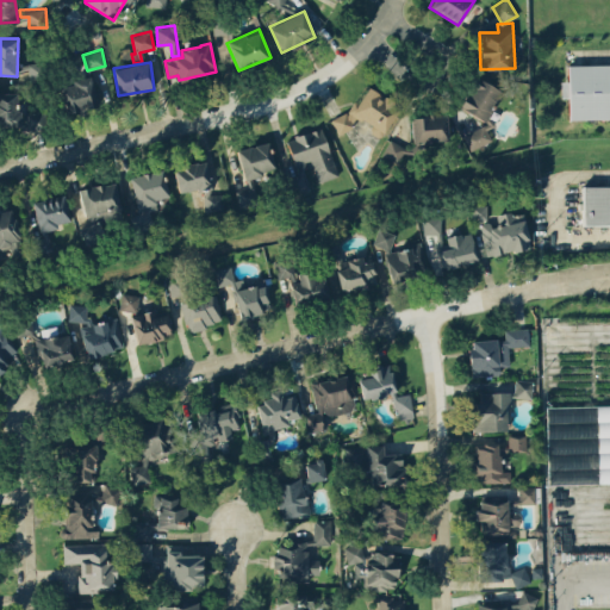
[(36,63),(27,63),(30,80),(38,79),(36,63)]
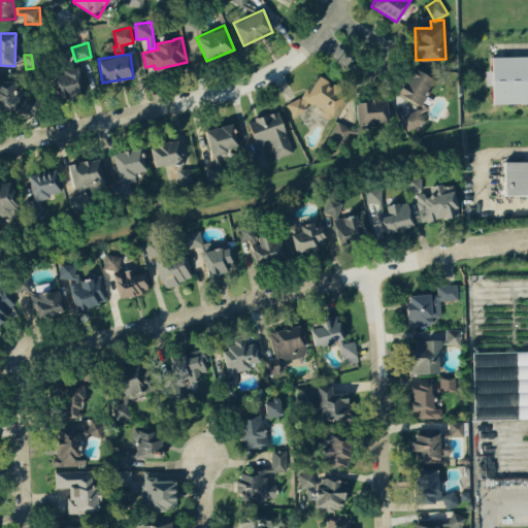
[(527,101),(527,55),(491,56),(492,70),(485,70),(486,83),(491,83),(492,102),(527,101)]
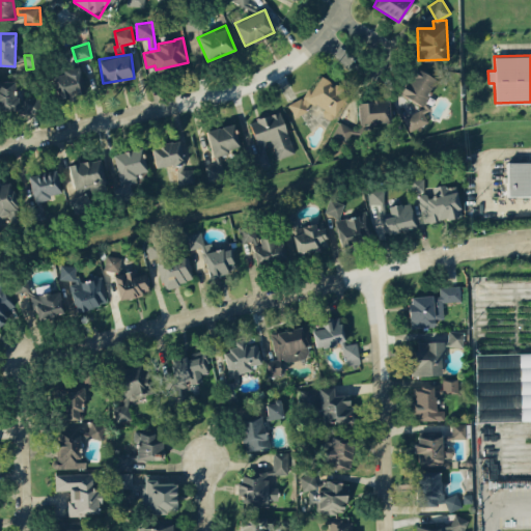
[(57,98),(86,92),(80,65),(62,70),(63,74),(53,76),(57,98)]
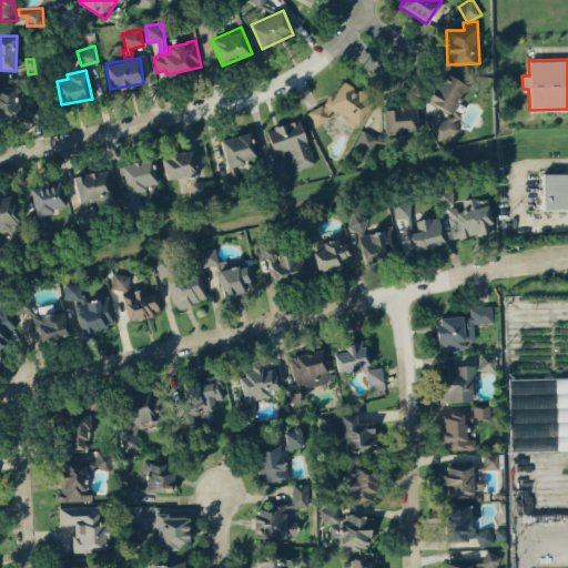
[(437,140),(458,131),(453,120),(459,117),(455,108),(467,84),(442,71),(427,101),(454,114),(430,125),(437,140)]
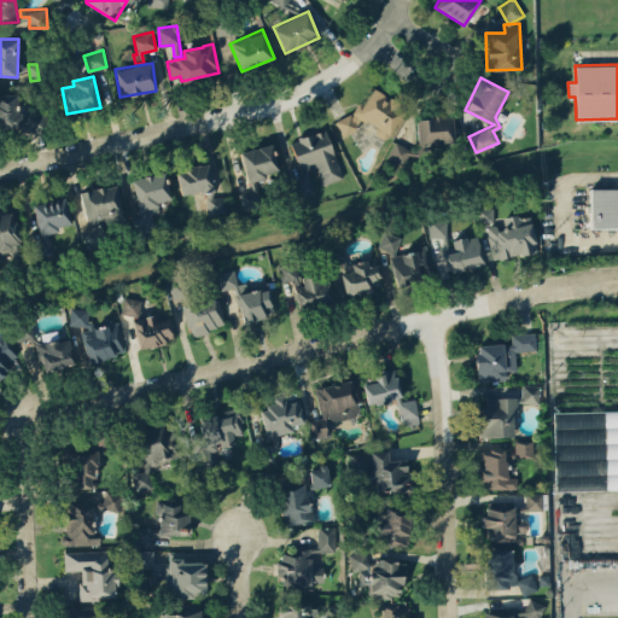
[(342,130),(350,135),(360,117),(377,128),(374,133),(385,140),(404,108),(368,86),(342,130)]
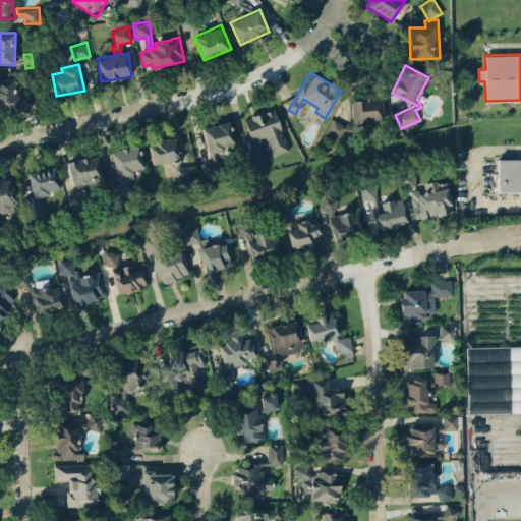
[(15,79),(0,79),(0,109),(16,109),(15,79)]
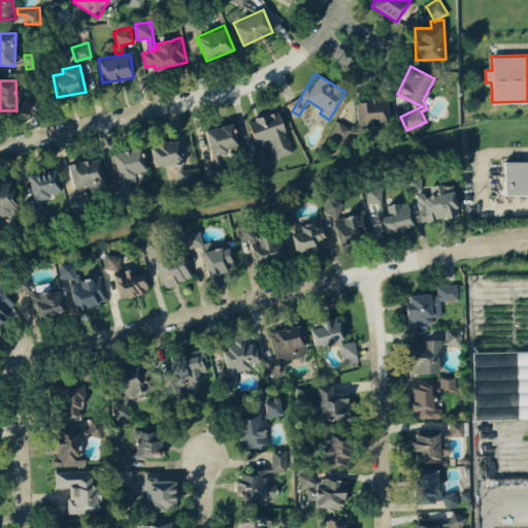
[(22,111),(38,111),(37,97),(22,97),(22,111)]
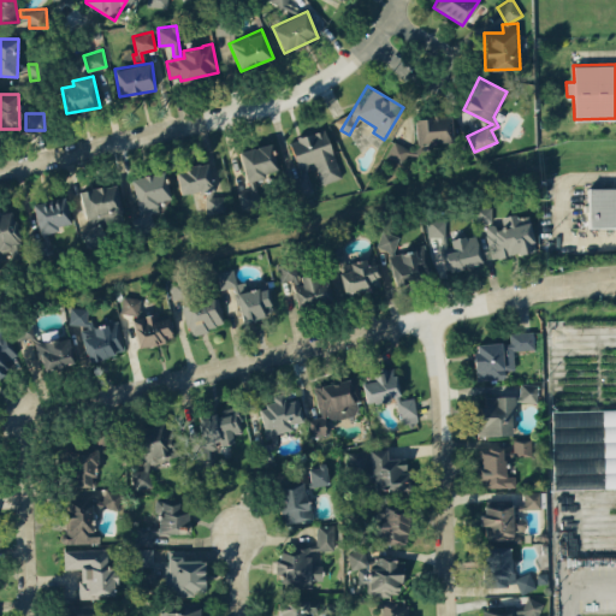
[(416,143),(452,142),(451,116),(415,117),(416,143)]
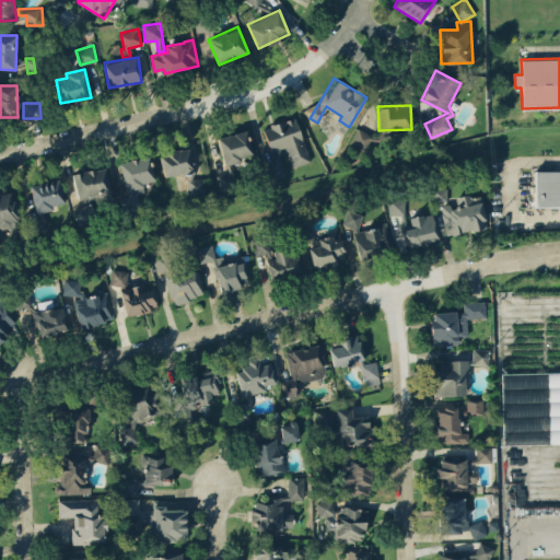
[(311,161),(295,116),(263,127),(273,158),(265,160),(270,177),(282,173),(277,155),(286,152),(292,167),(311,161)]
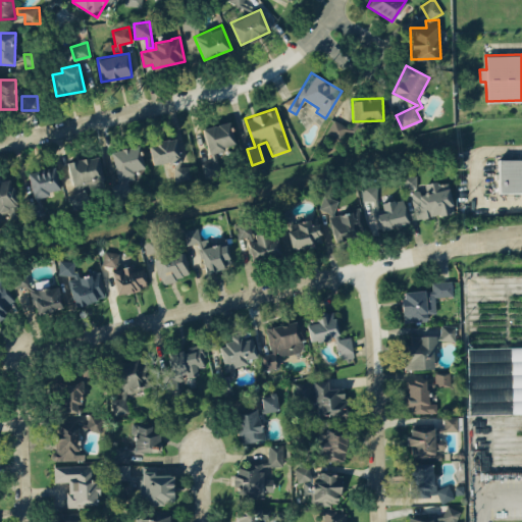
[(341,139),(348,126),(334,119),(327,132),(341,139)]
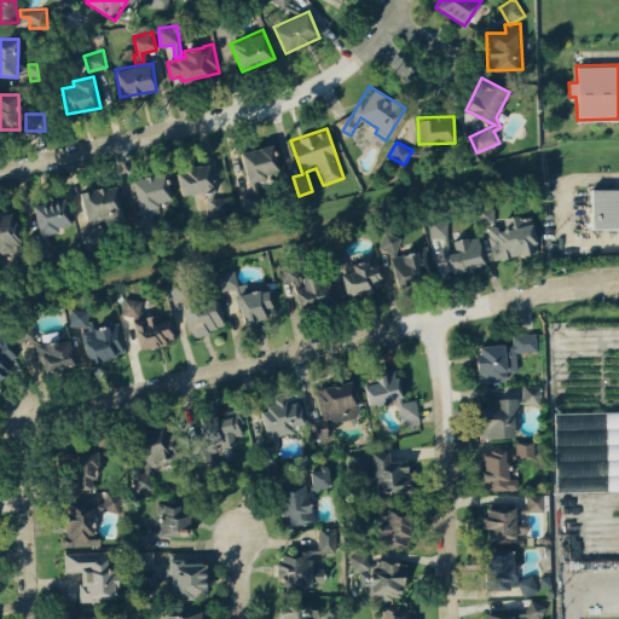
[(242,150),(246,179),(281,174),(276,145),(242,150)]
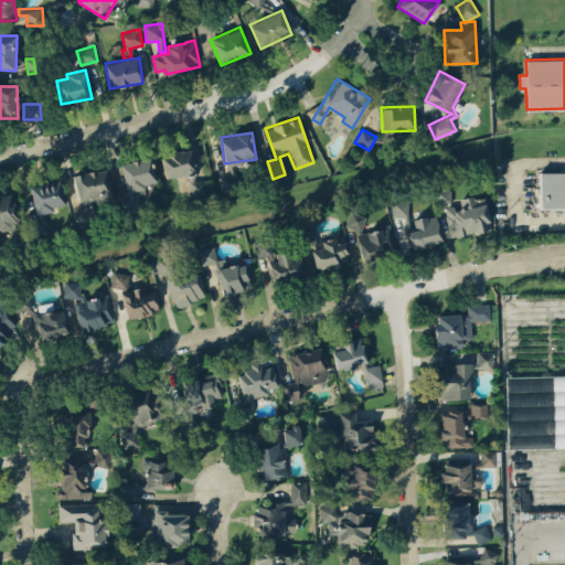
[(164,178),(195,174),(192,149),(161,152),(164,178)]
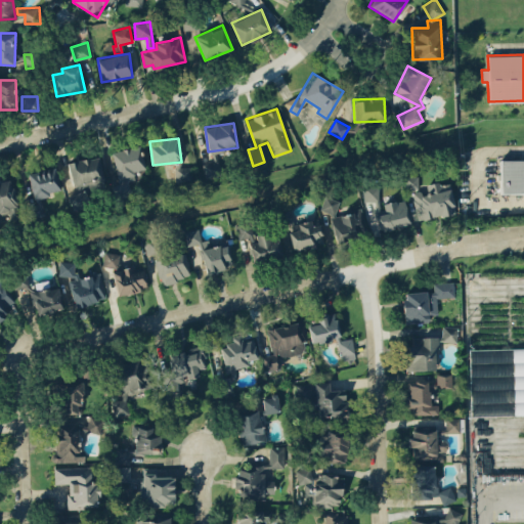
[(144,171),(141,146),(112,150),(116,175),(144,171)]
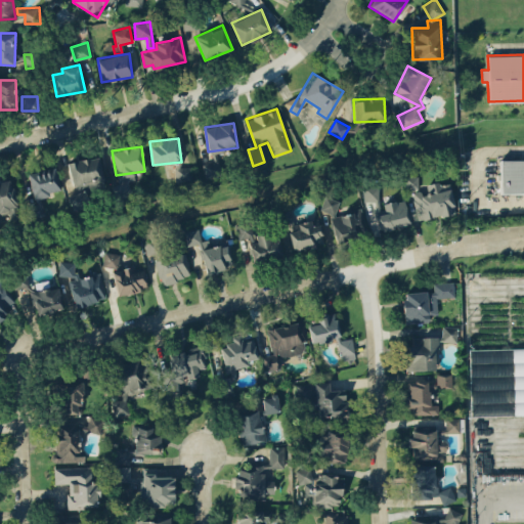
[(212,155),(213,162),(203,163),(205,177),(220,175),(217,154),(212,155)]
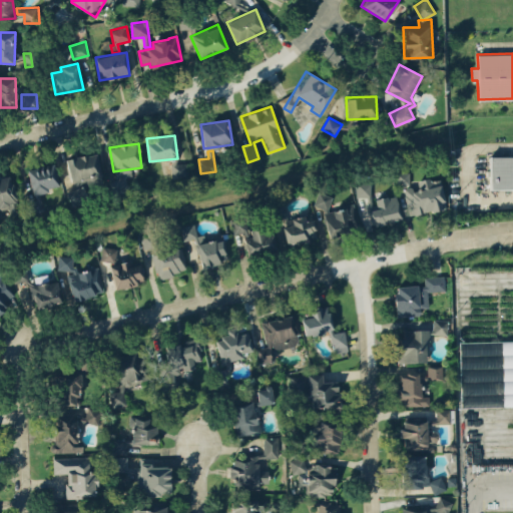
[(66,159),(72,183),(84,180),(85,186),(103,182),(95,151),(66,159)]
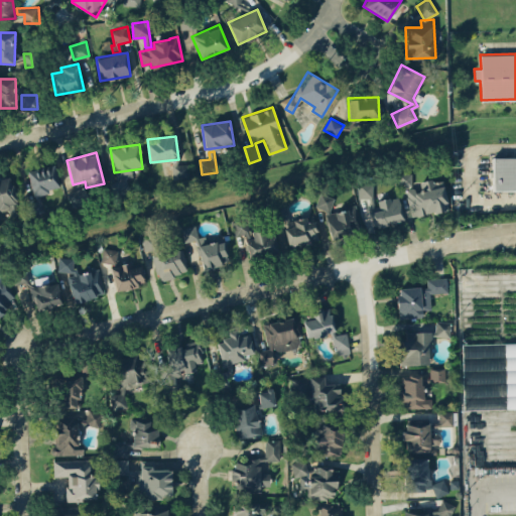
[(491,189),(515,189),(515,156),(491,156),(491,189)]
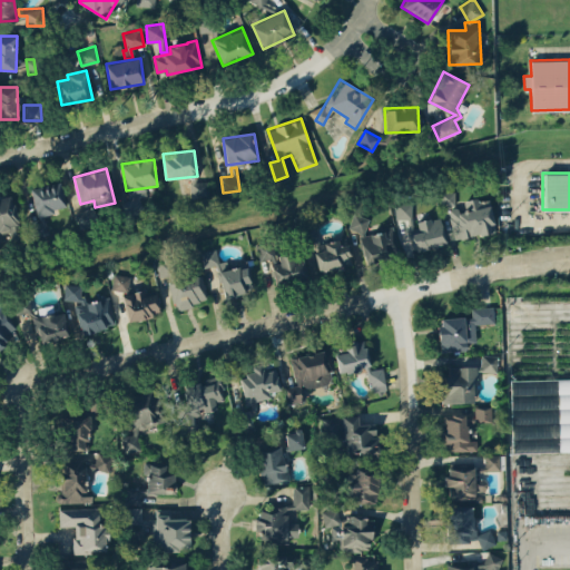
[(30,189),(39,222),(29,224),(33,239),(50,235),(45,215),(53,213),(52,209),(67,206),(60,182),(30,189)]
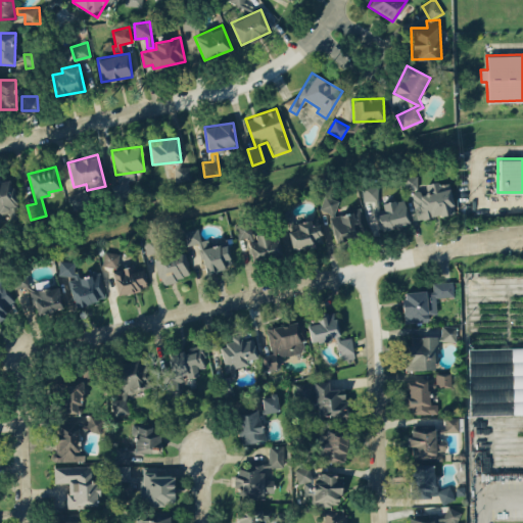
[(177,180),(192,180),(192,167),(177,168),(177,180)]
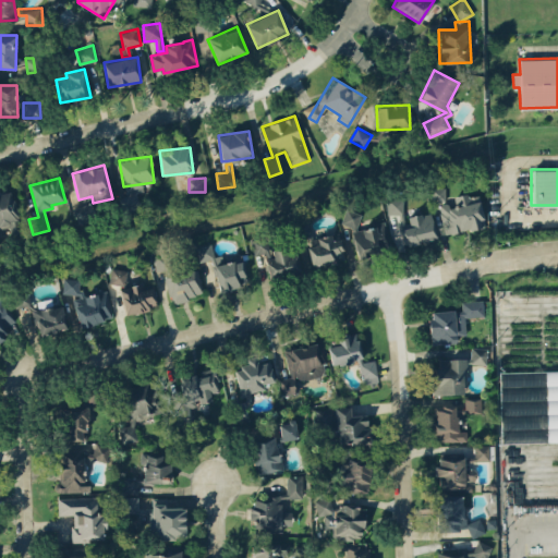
[(132,186),(116,195),(124,213),(141,204),(132,186)]
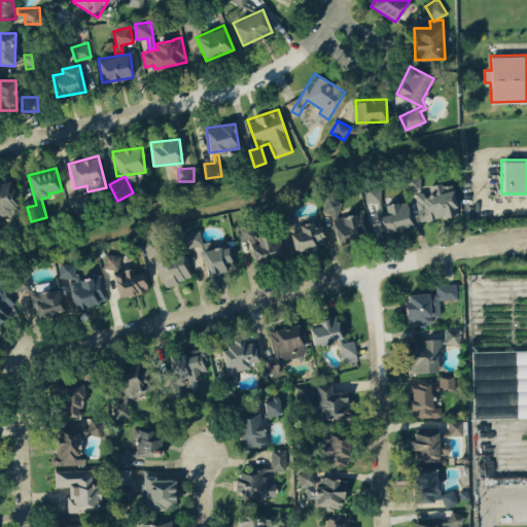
[(407,177),(407,189),(422,190),(422,177),(407,177)]
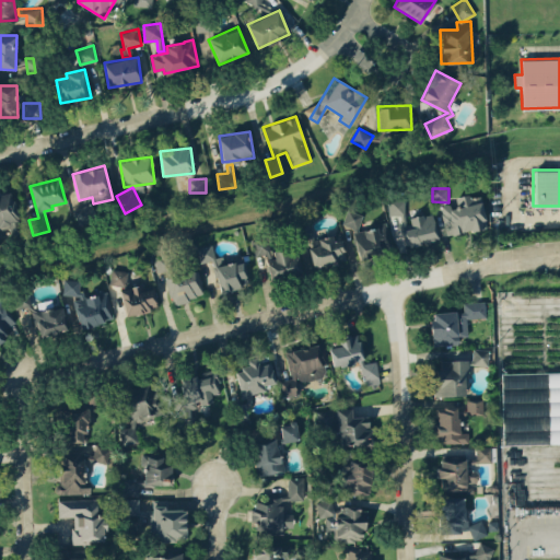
[(0,228),(1,236),(21,233),(14,194),(0,195),(0,228)]
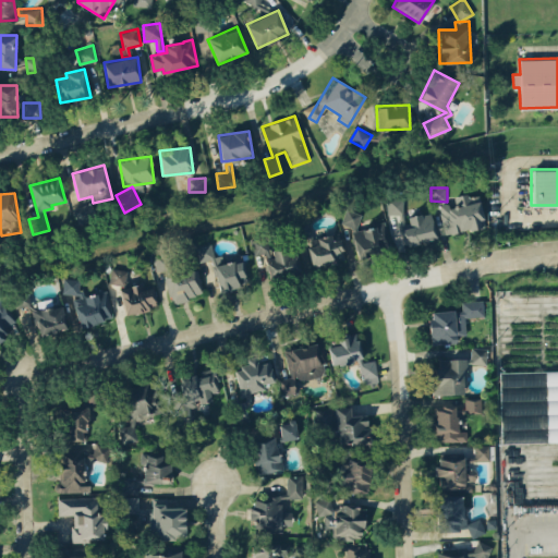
[(445,234),(487,227),(481,193),(452,197),(453,202),(439,204),(445,234)]
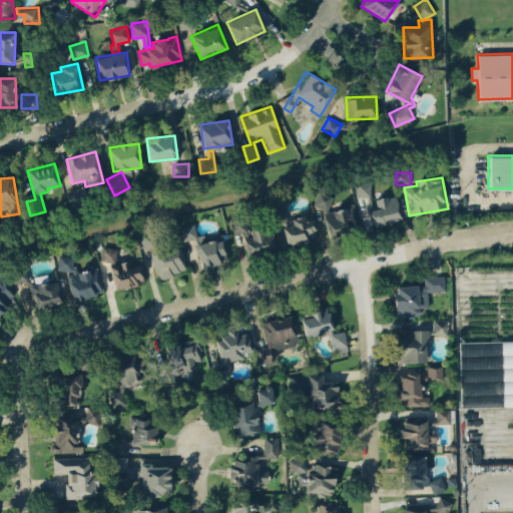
[(373,196),(372,182),(356,182),(356,196),(373,196)]
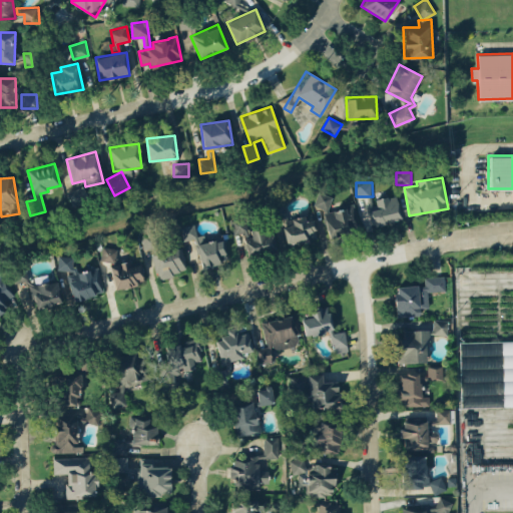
[(66,192),(72,206),(88,199),(82,185),(66,192)]
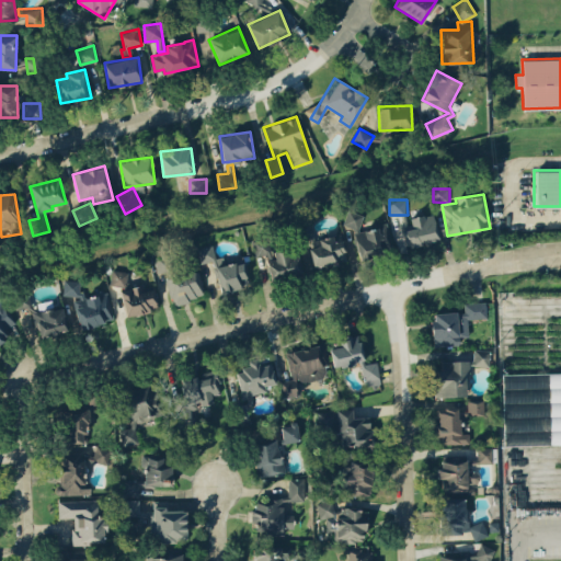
[(343,227),(359,229),(363,214),(346,210),(343,227)]
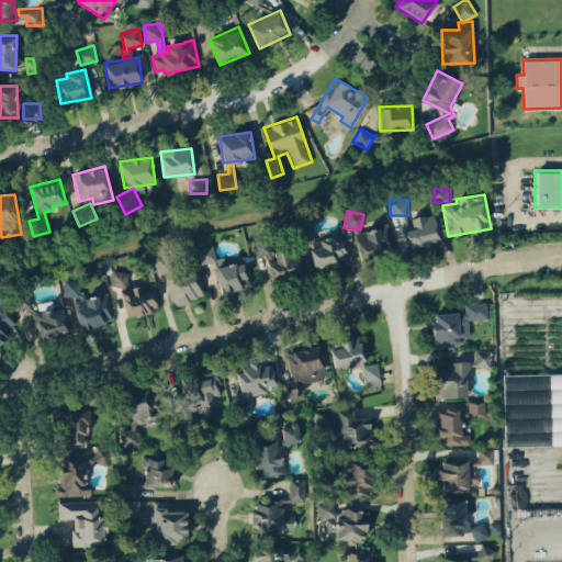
[(407,247),(441,239),(435,213),(411,218),(413,228),(403,231),(407,247)]
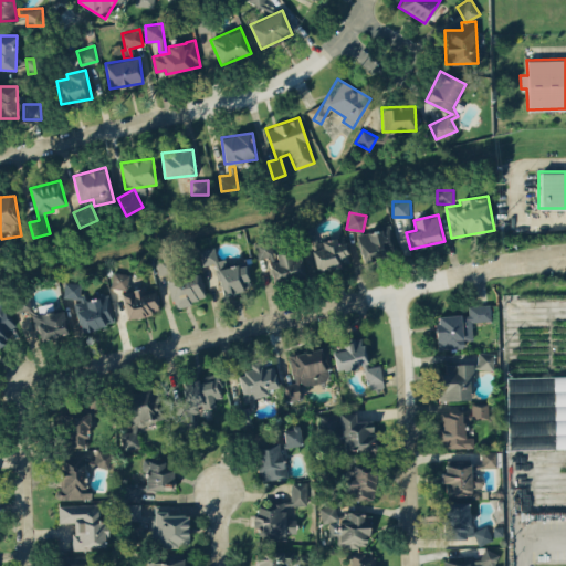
[(357,236),(365,262),(397,252),(389,226),(357,236)]
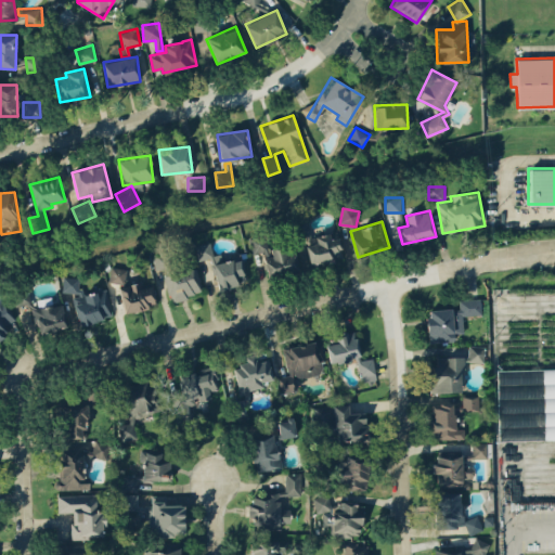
[(309,265),(343,259),(339,231),(314,234),(315,243),(306,244),(309,265)]
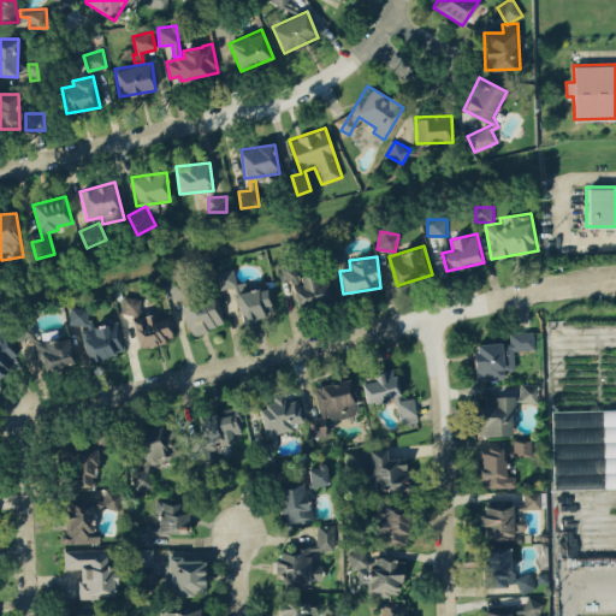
[(278,262),(279,282),(297,279),(295,260),(278,262)]
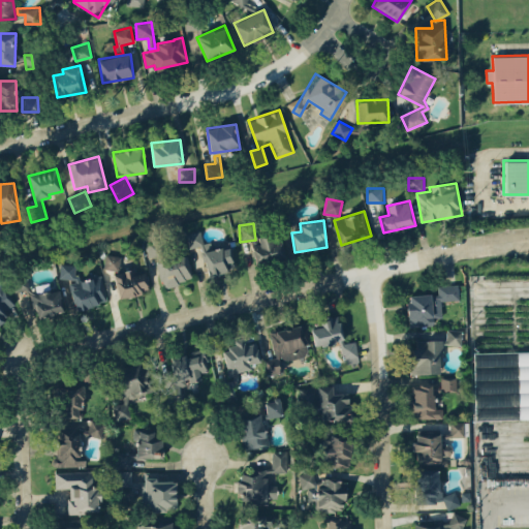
[(208,274),(236,270),(231,243),(204,247),(200,231),(186,234),(188,248),(203,246),(208,274)]
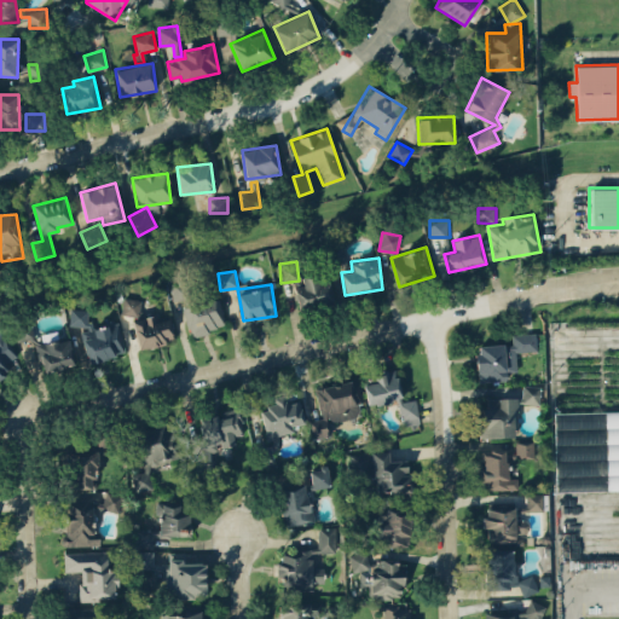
[(302,285),(295,285),(299,307),(335,302),(331,279),(317,282),(316,275),(301,276),(302,285)]
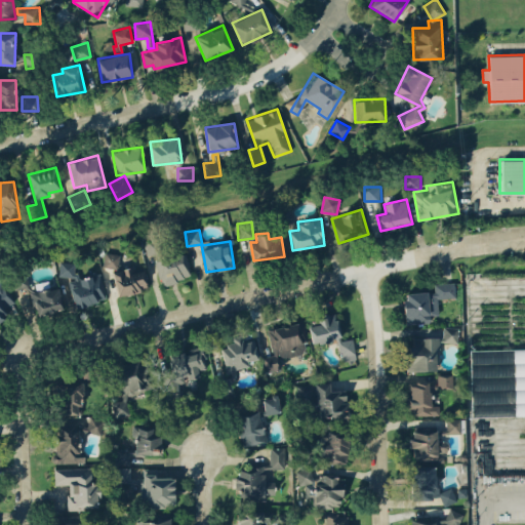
[(146,254),(160,254),(159,239),(145,239),(146,254)]
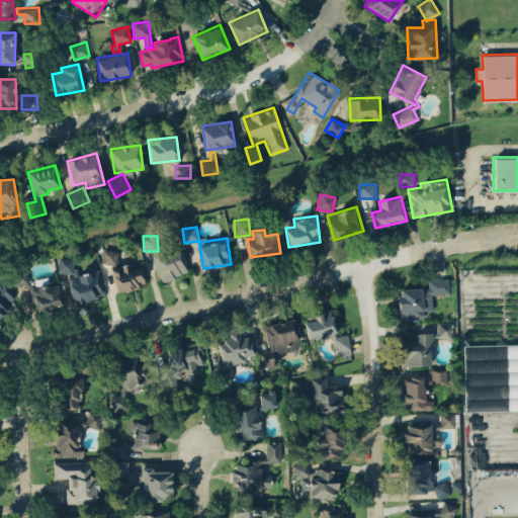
[(116,264),(118,250),(103,248),(101,262),(116,264)]
